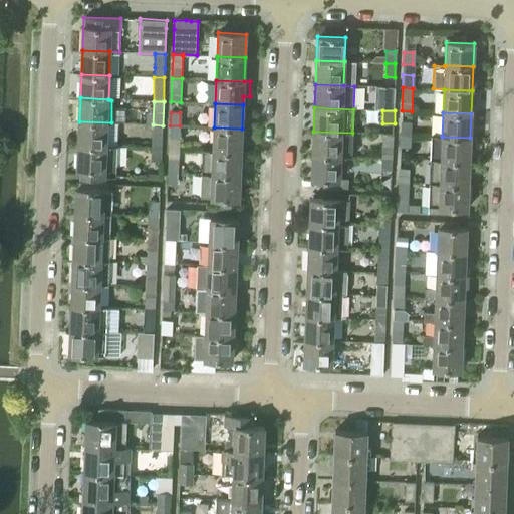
[(111,123),(111,122),(79,121),(78,146),(106,147),(106,146),(107,123),(111,123)]
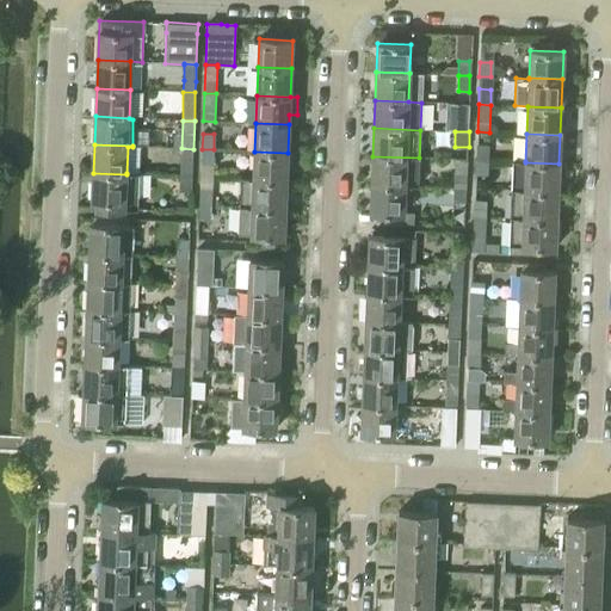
[(476,160),(488,161),(489,144),(477,144),(476,160)]
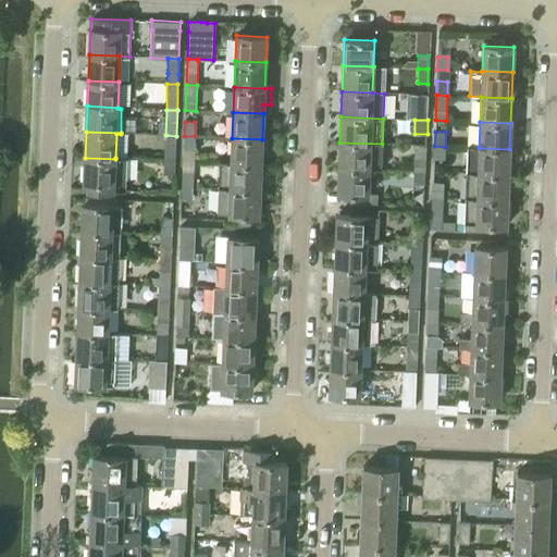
[(165,135),(164,161),(175,161),(176,136),(165,135)]
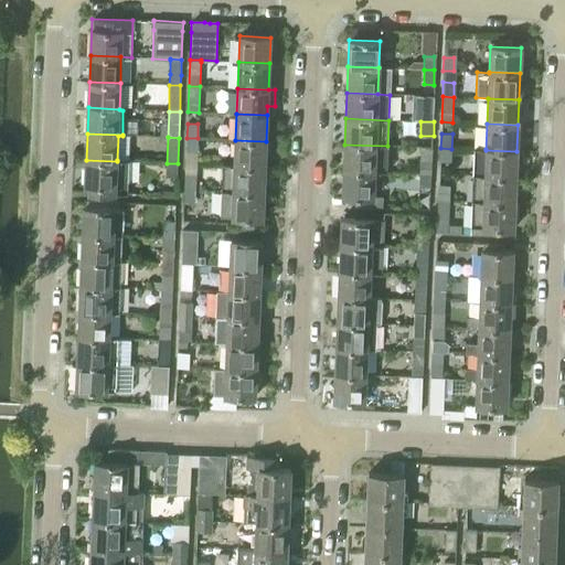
[(196,164),(198,138),(187,138),(185,163),(196,164)]
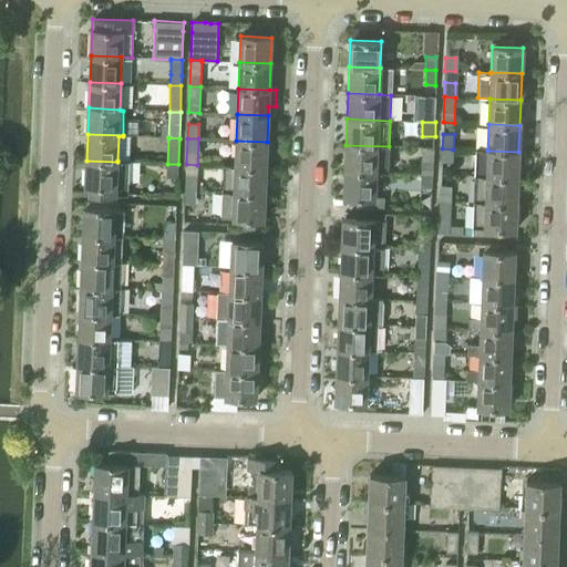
[(235,165),(235,166),(266,168),(267,142),(236,141),(235,165)]
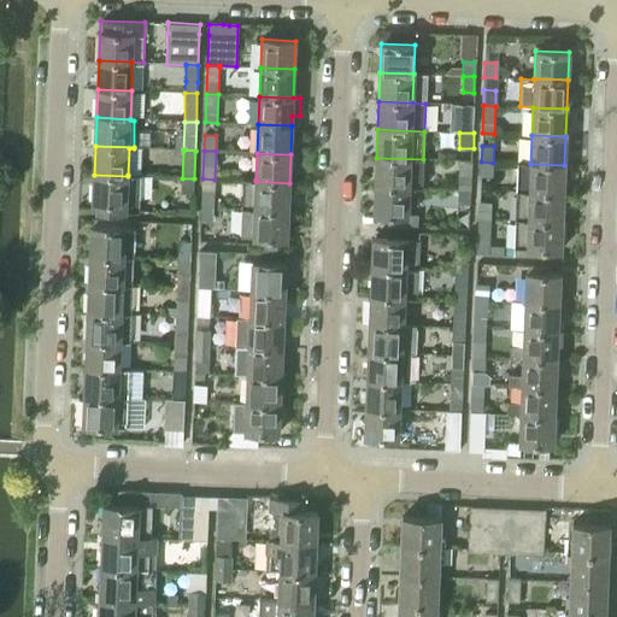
[(422,189),(423,159),(376,158),(375,187),(409,188),(422,189)]
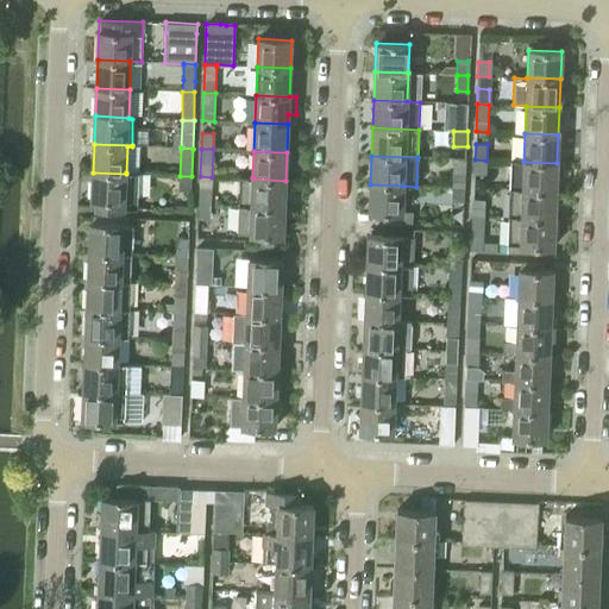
[(453,187),(465,188),(466,159),(454,159),(453,187)]
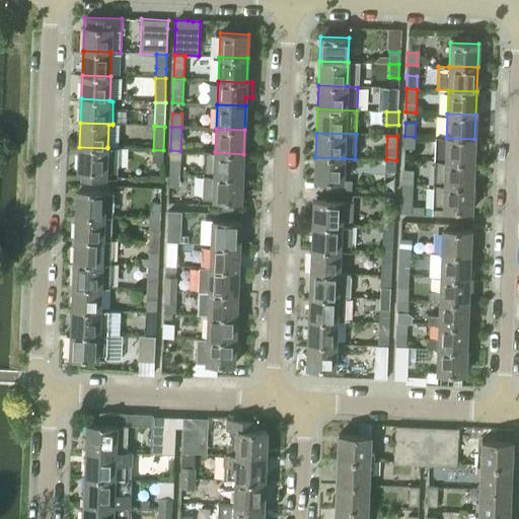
[(415,149),(415,137),(404,136),(404,149),(415,149)]
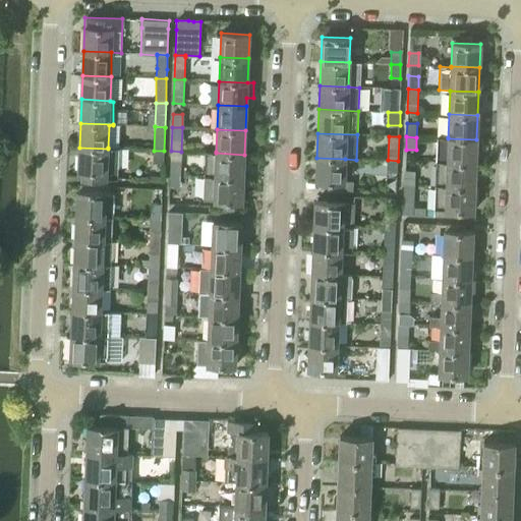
[(448,138),(448,137),(438,137),(437,162),(475,164),(476,139),(448,138)]
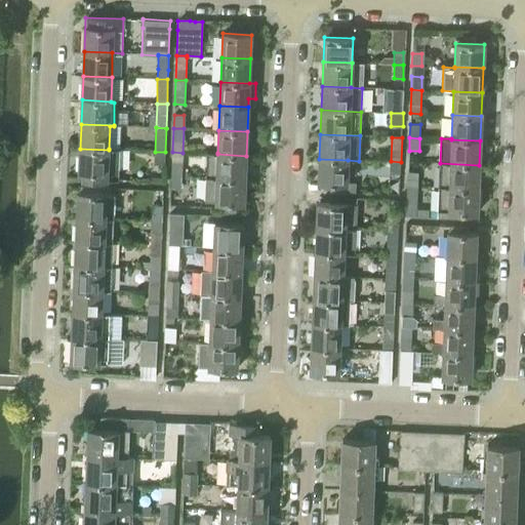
[(120,150),(109,149),(109,150),(80,149),(79,172),(83,172),(83,179),(119,180),(120,150)]
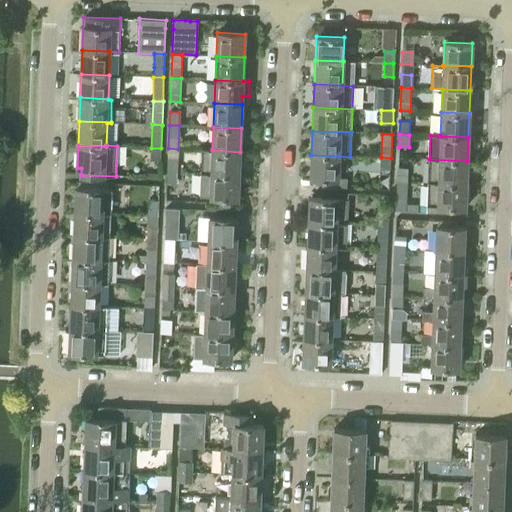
[(151,148),(150,160),(160,160),(161,148),(151,148)]
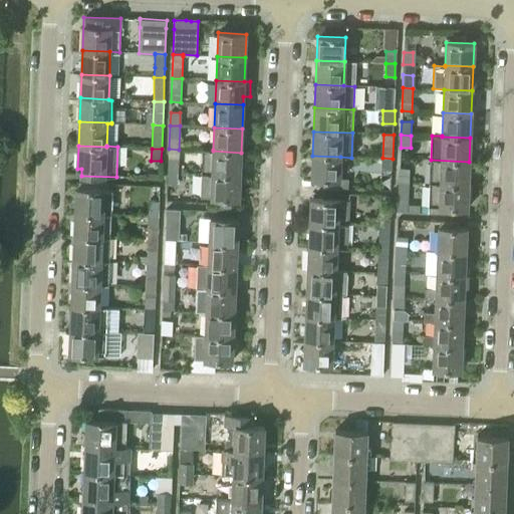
[(178,173),(179,150),(169,149),(168,173),(178,173)]
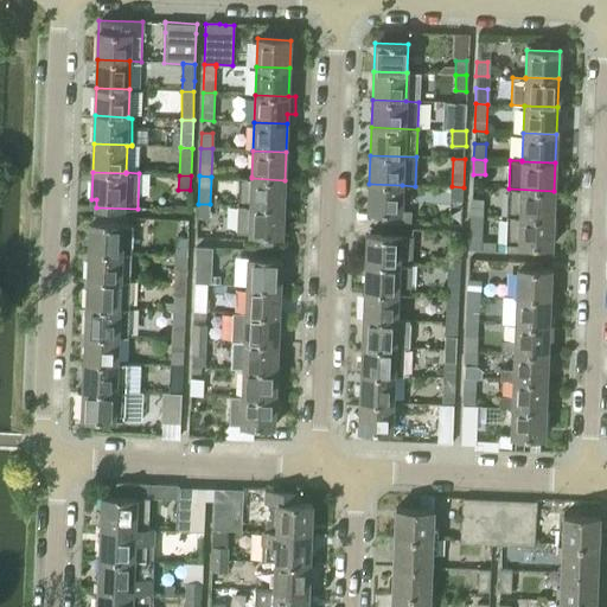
[(238,178),(237,205),(283,208),(285,180),(251,178),(251,177),(238,177),(238,178)]
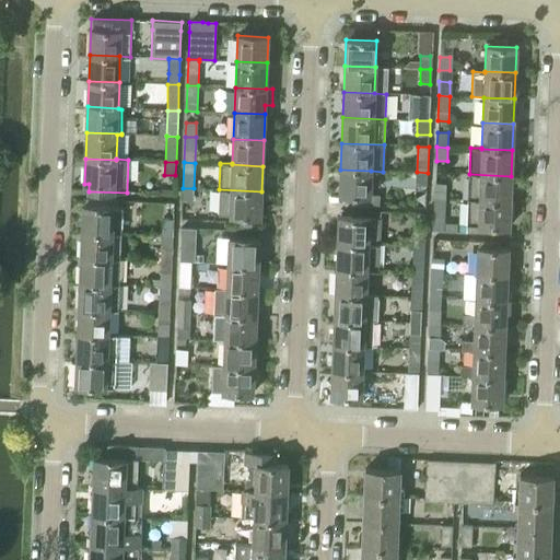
[(370,196),(371,171),(340,170),(339,195),(352,195),(352,207),(378,208),(380,196),(370,196)]
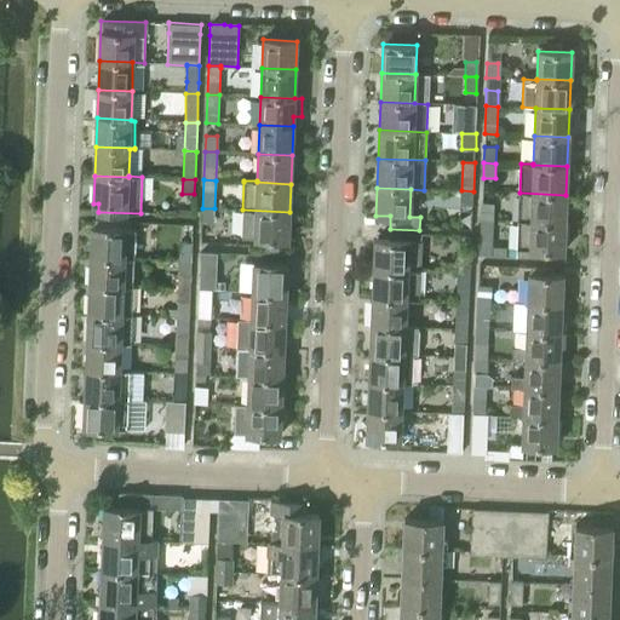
[(472,205),(474,191),(461,190),(460,205),(472,205)]
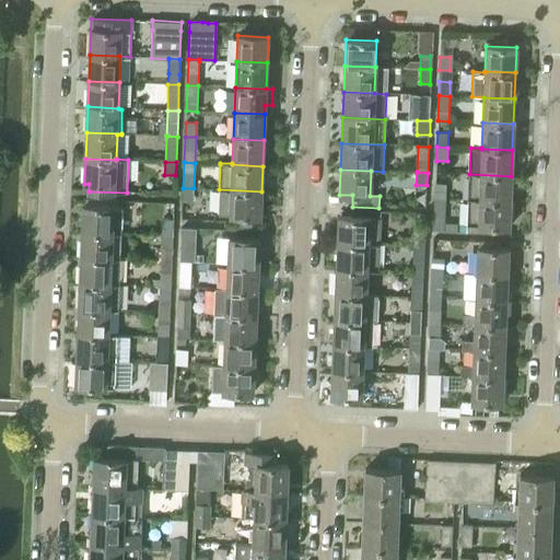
[(510,201),(511,176),(469,174),(468,200),(510,201)]
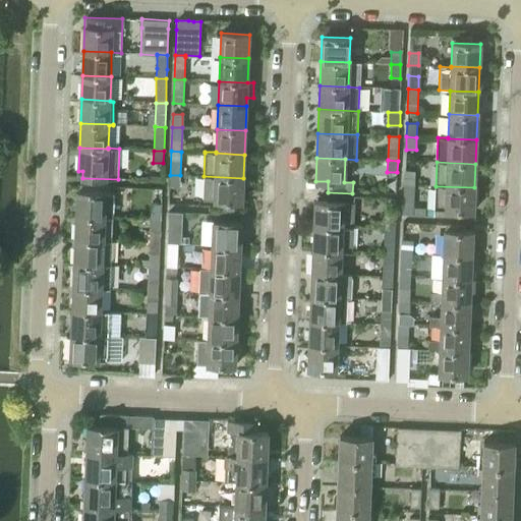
[(404,184),(414,185),(415,171),(404,171),(404,184)]
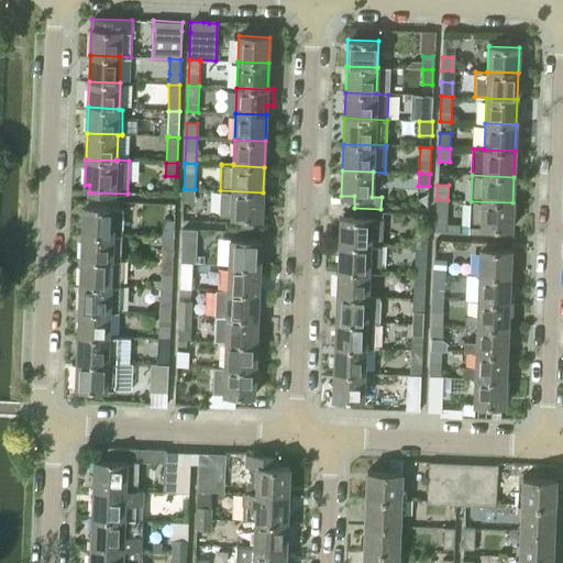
[(194,203),(195,189),(184,189),(183,202),(194,203)]
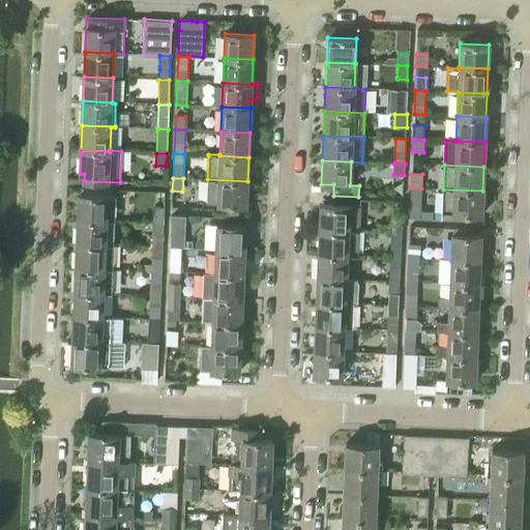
[(207,179),(206,204),(246,206),(247,181),(207,179)]
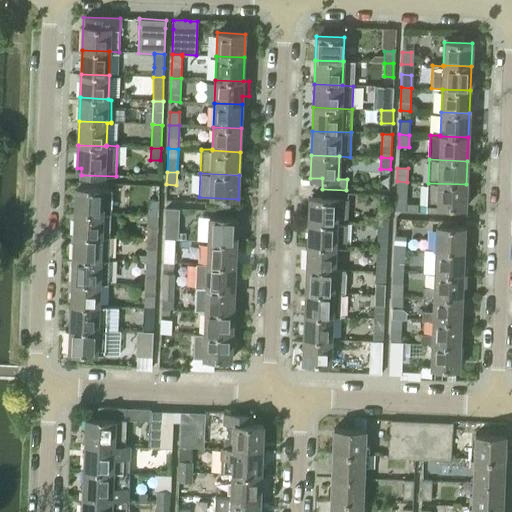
[(406,204),(407,182),(397,181),(396,212),(418,213),(419,204),(406,204)]
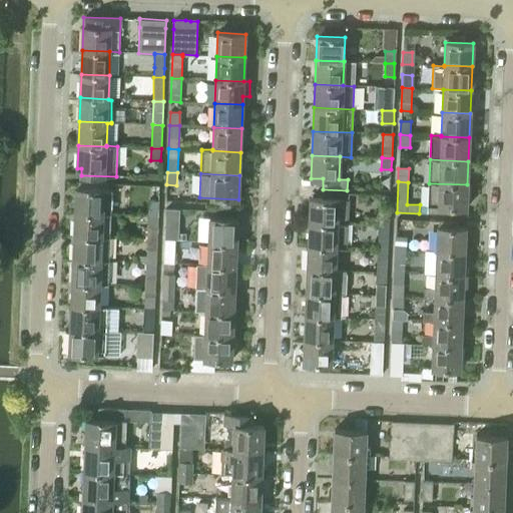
[(466,208),(467,184),(429,183),(428,212),(451,213),(451,207),(466,208)]
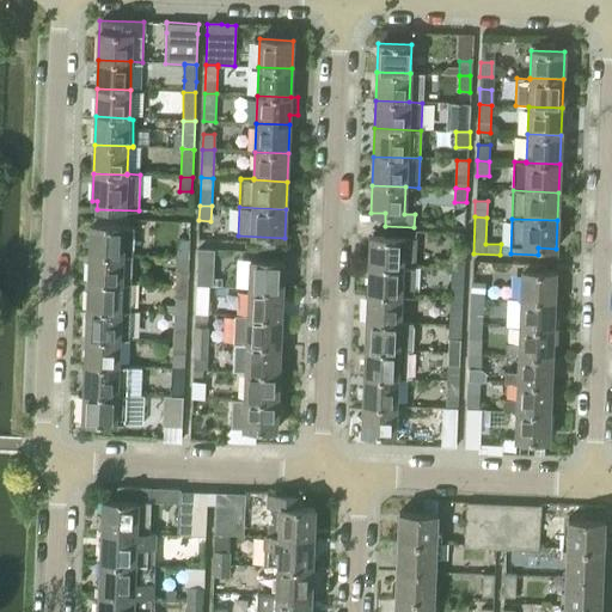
[(176,222),(175,242),(177,242),(190,242),(190,222),(176,222)]
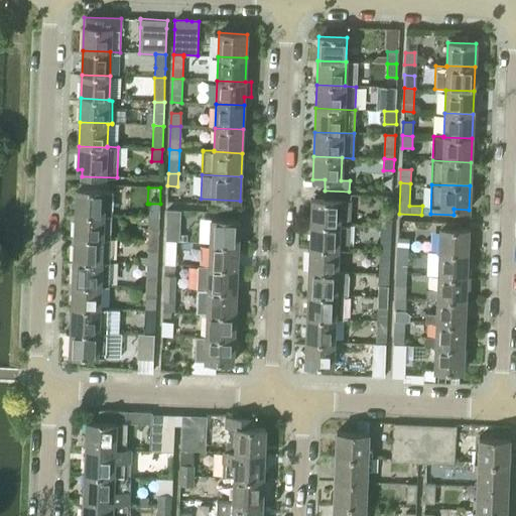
[(77,189),(76,214),(112,215),(113,191),(77,189)]
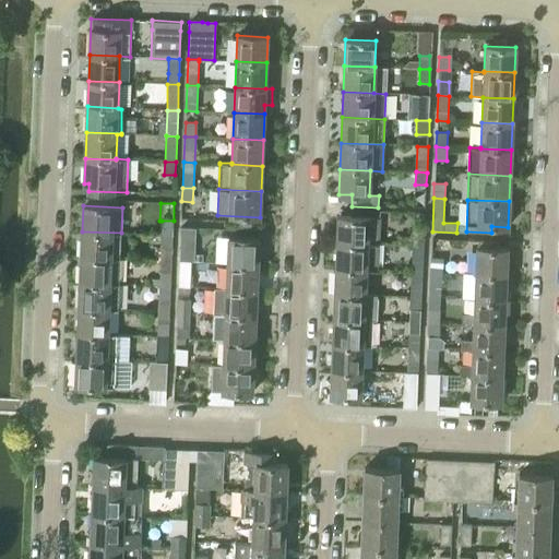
[(339,216),(337,241),(379,244),(380,217),(339,216)]
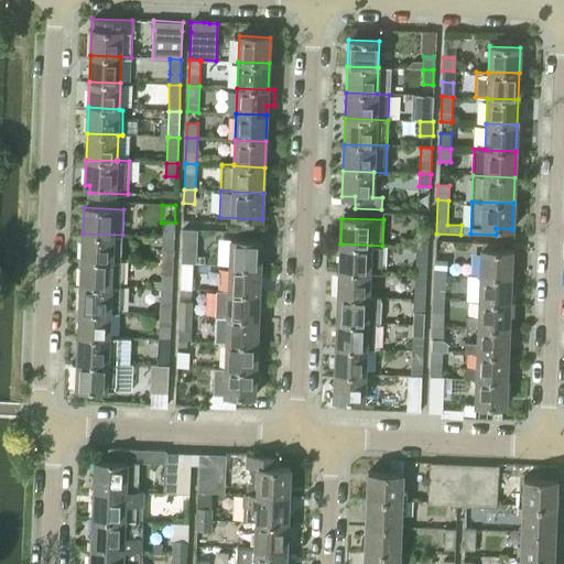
[(163,236),(174,237),(175,223),(163,223),(163,236)]
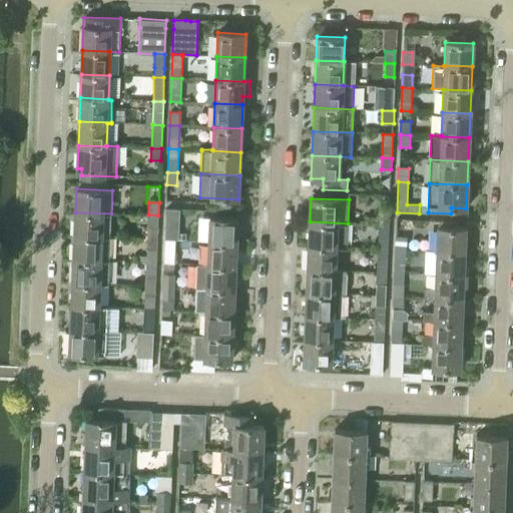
[(378,224),(390,225),(390,211),(378,210),(378,217),(366,216),(366,223),(378,224)]
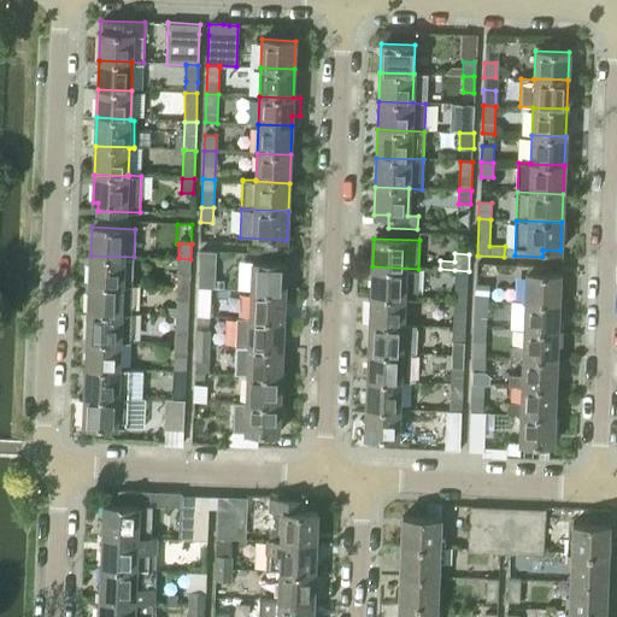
[(90,256),(90,283),(133,286),(134,257),(90,256)]
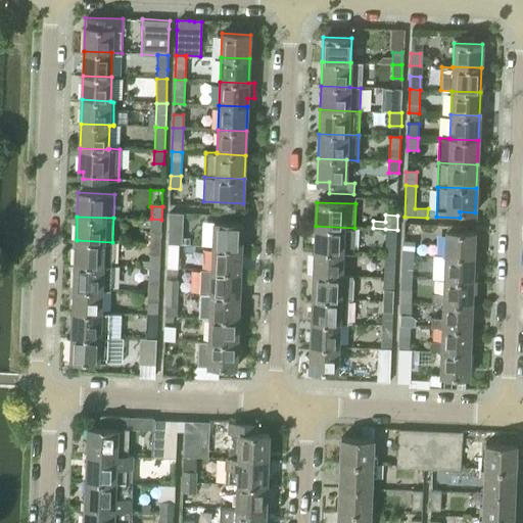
[(160,243),(161,220),(151,219),(150,243),(160,243)]
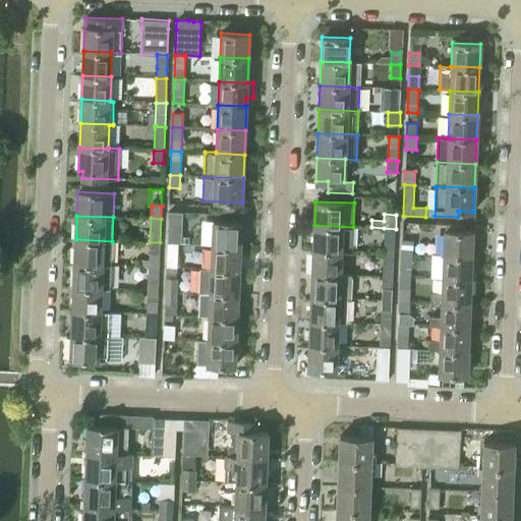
[(213,221),(212,245),(240,246),(241,222),(213,221)]
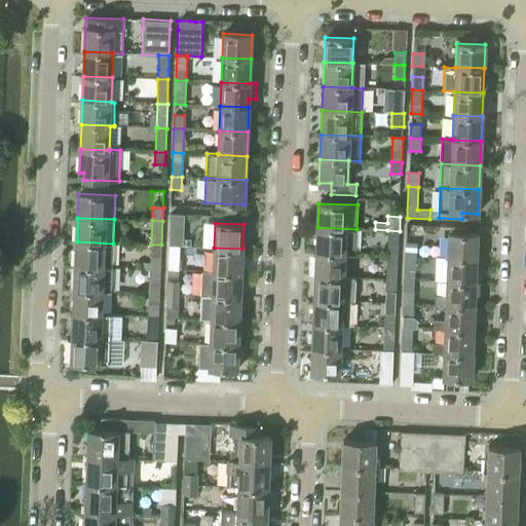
[(317,227),(316,252),(345,253),(355,253),(357,229),(317,227)]
